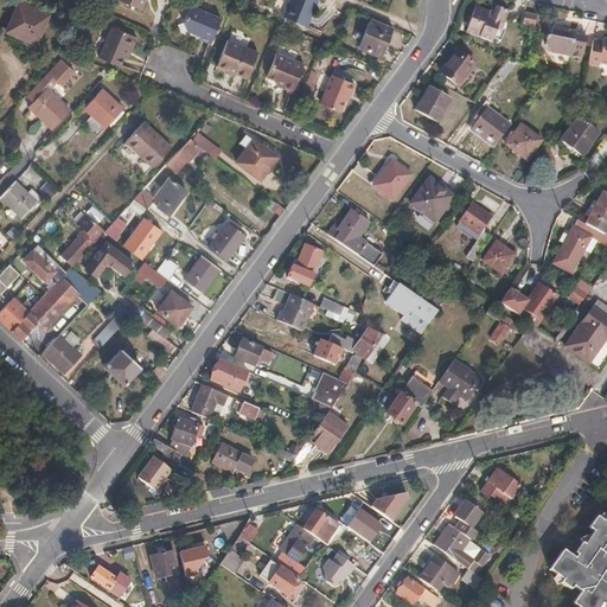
[(115,0),(115,1),(139,11),(144,0),(115,0)]
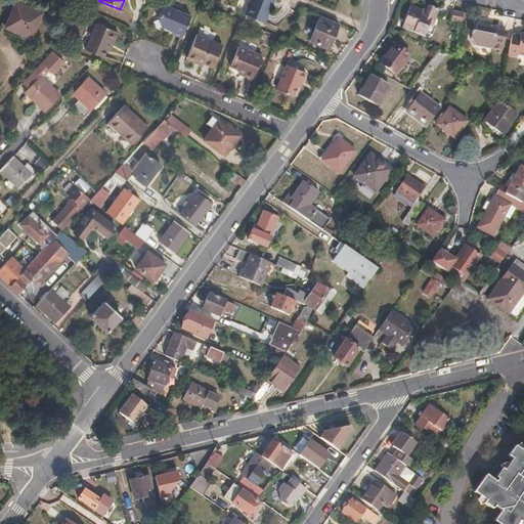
[(265,25),(275,0),(252,0),(246,16),(265,25)]
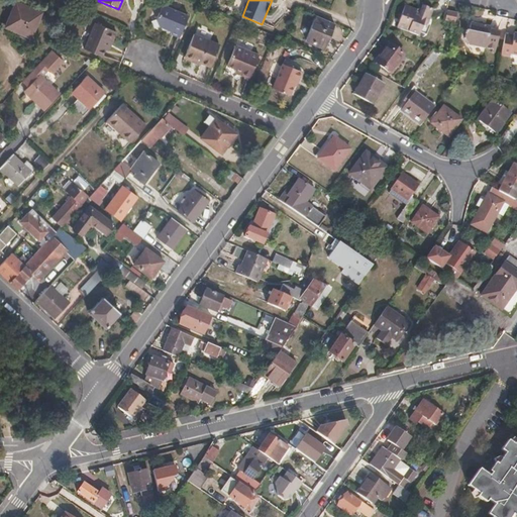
[(427,23),(433,9),(421,4),(419,11),(416,10),(417,7),(406,3),(397,24),(419,34),(421,30),(422,25),(427,23)]
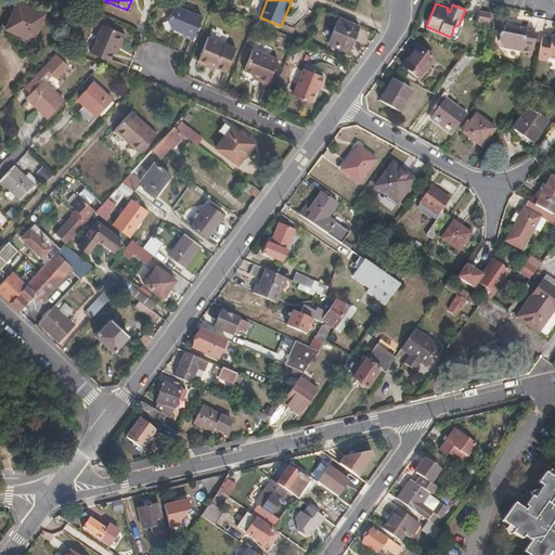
[(33,43),(43,16),(16,4),(9,21),(4,31),(33,43)]
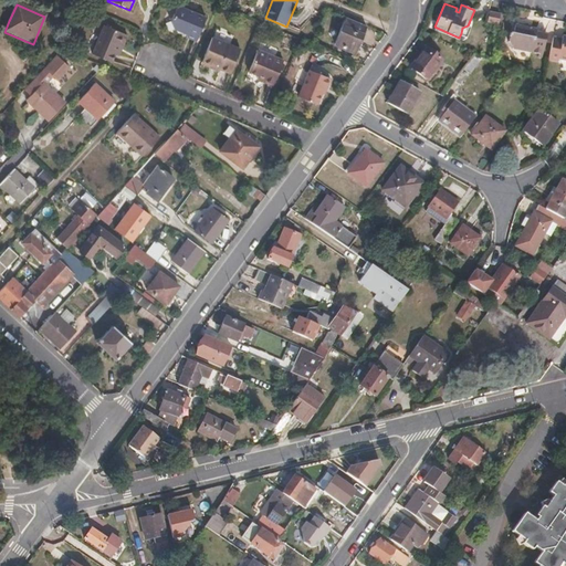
[(195,42),(205,18),(176,7),(169,23),(171,30),(182,34),(185,39),(195,42)]
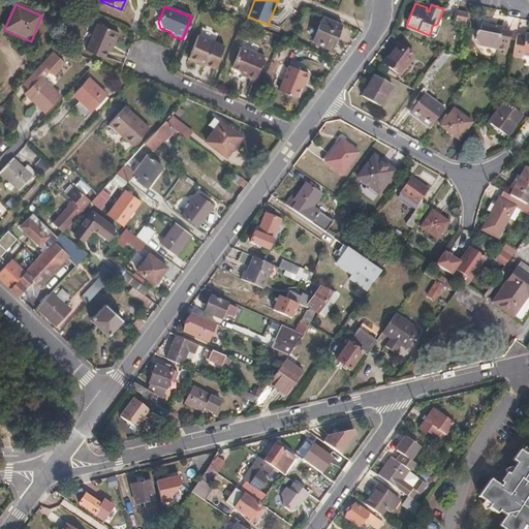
[(465,25),(467,13),(458,12),(456,23),(465,25)]
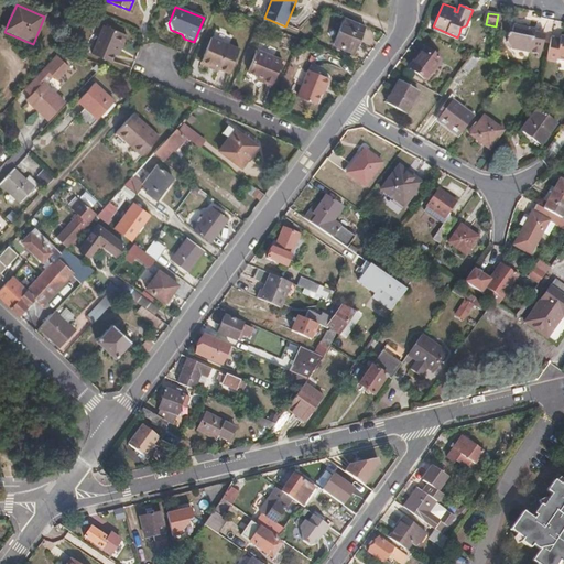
[(33,44),(4,32),(9,21),(6,19),(0,32),(0,34),(31,47),(33,44)]
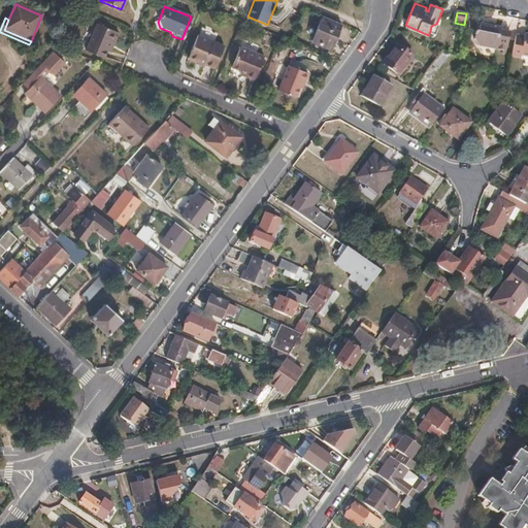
[(335,44),(342,27),(325,20),(321,18),(310,42),(330,50),(333,43),(335,44)]
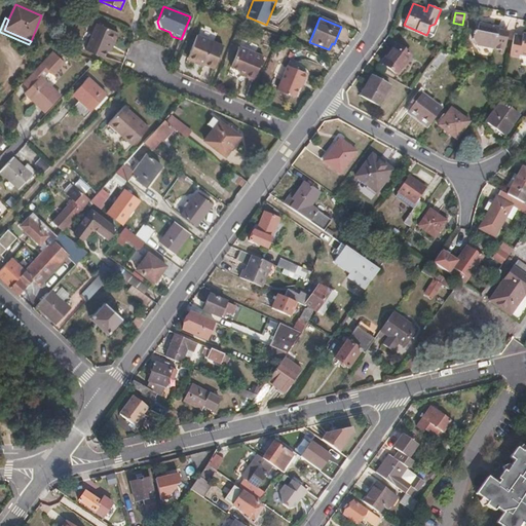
[(502,52),(506,32),(496,30),(496,26),(479,23),(478,27),(475,28),(475,32),(471,32),(470,38),(475,44),(499,49),(499,52),(502,52)]
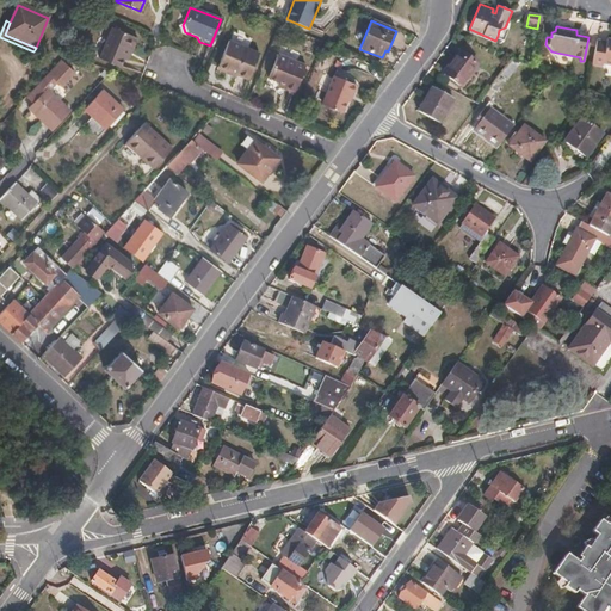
[(505,38),(507,29),(505,28),(499,30),(498,36),(505,38)]
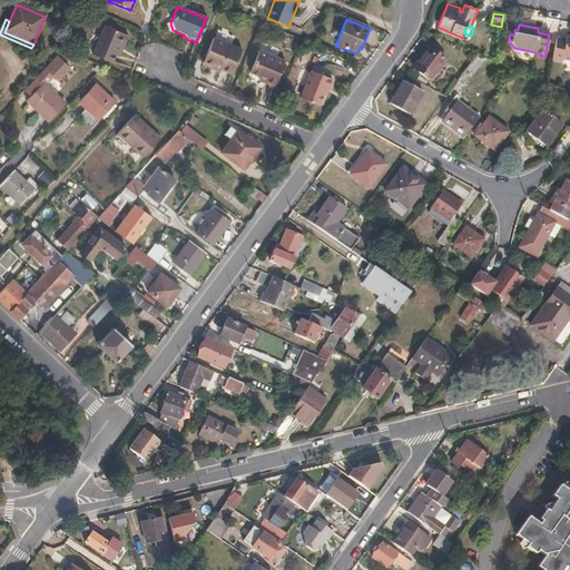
[(121,50),(127,37),(105,28),(92,57),(110,65),(114,57),(117,49),(121,50)]
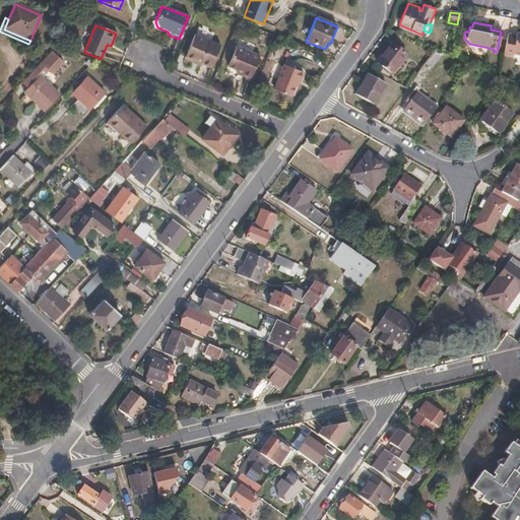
[(519,56),(519,33),(515,33),(515,36),(507,34),(502,56),(512,57),(512,55),(519,56)]
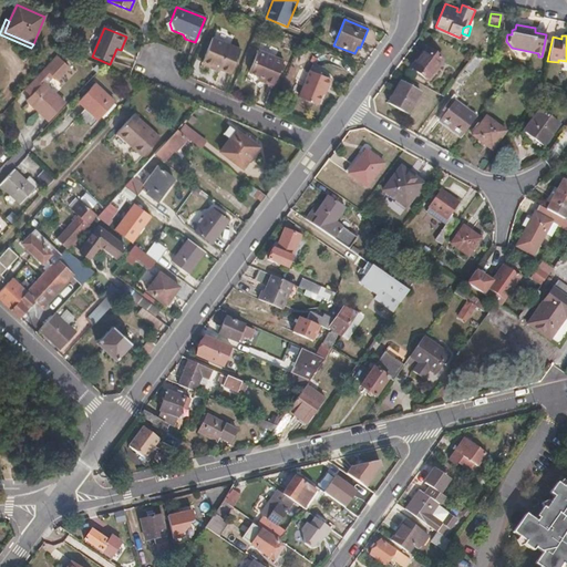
[(230,75),(241,50),(213,38),(204,57),(213,61),(210,66),(230,75)]
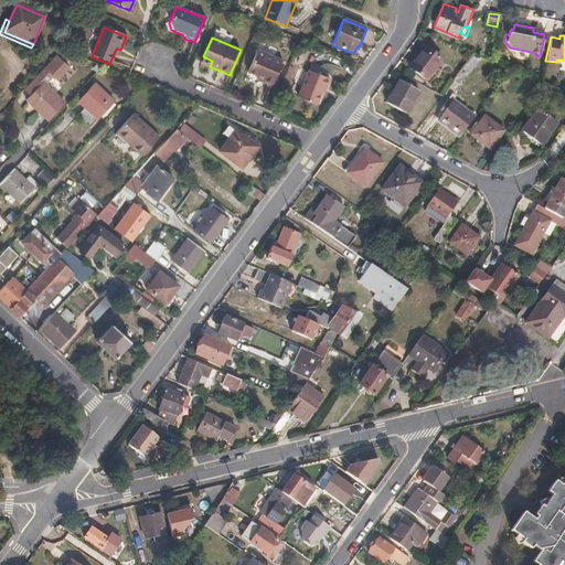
[(424,80),(440,60),(424,46),(407,65),(424,80)]
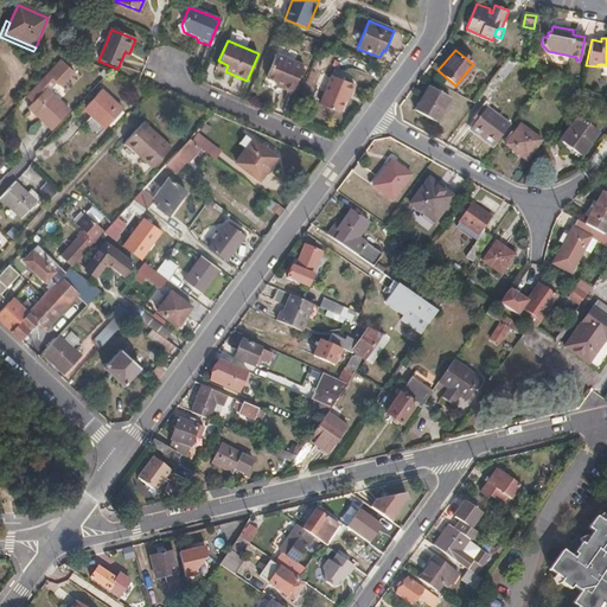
[(293,94),(305,66),(278,56),(268,78),(278,82),(285,85),(283,89),(293,94)]
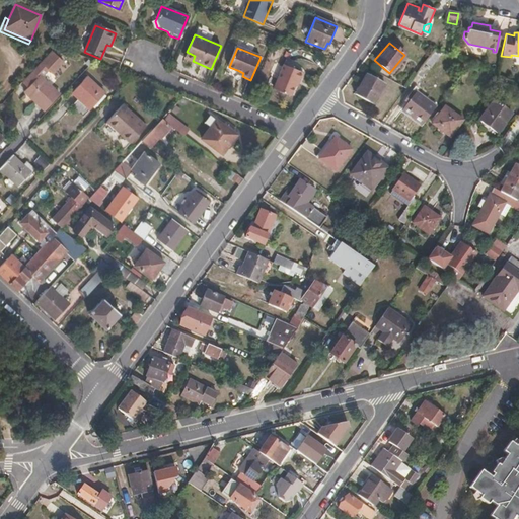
[(193,61),(195,56),(187,52),(184,58),(193,61)]
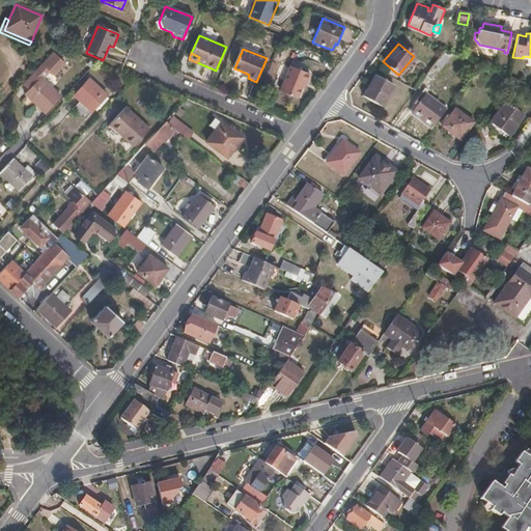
[(60,100),(42,83),(48,76),(52,79),(63,65),(51,55),(26,82),(31,87),(27,91),(23,95),(45,116),(60,100)]
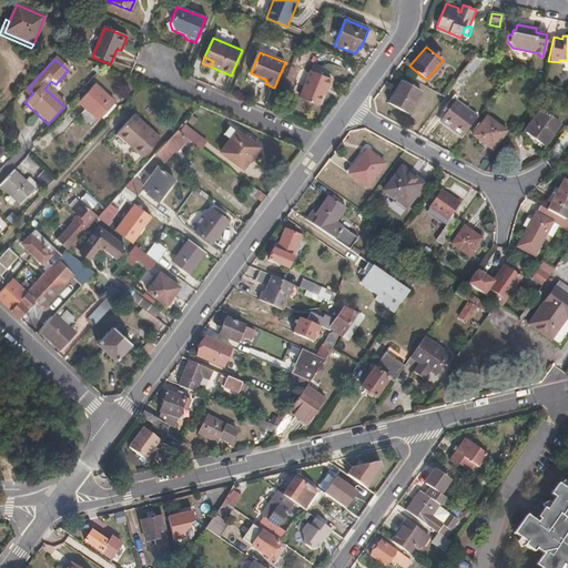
[(460,85),(477,62),(472,59),(456,82),(460,85)]
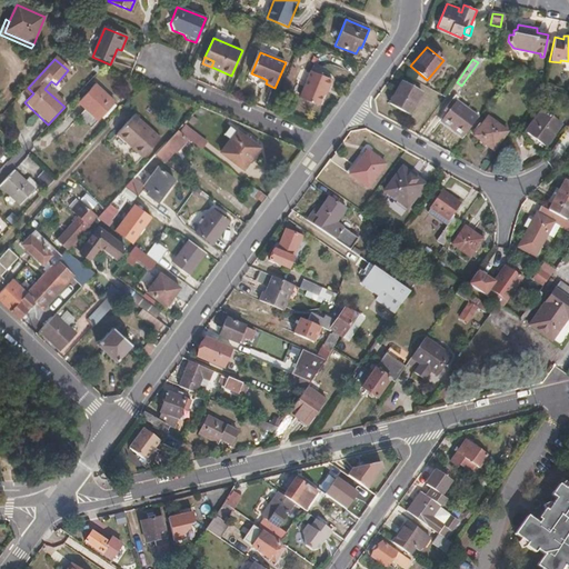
[(331,87),(336,78),(323,72),(325,68),(317,65),(315,69),(313,68),(301,96),(321,103),(326,92),(328,86),(331,87)]
